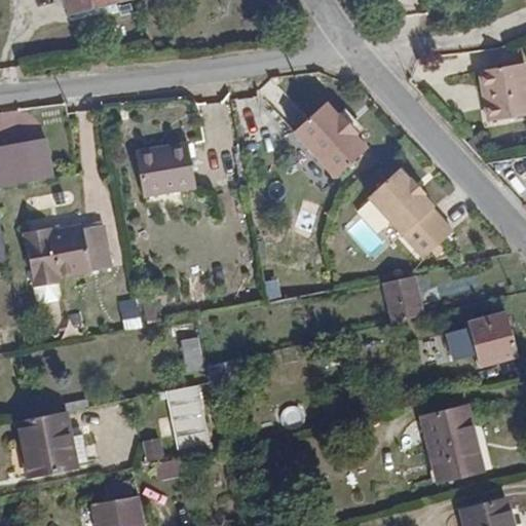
[(66,0),(71,14),(120,2),(119,0),(66,0)]
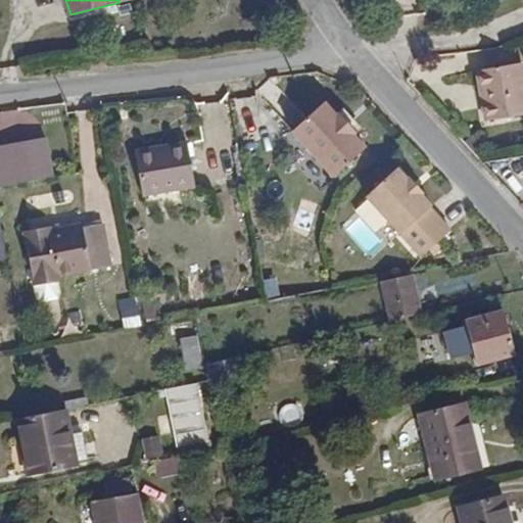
[(522,68),(522,63),(478,69),(487,120),(522,113),(522,68)]
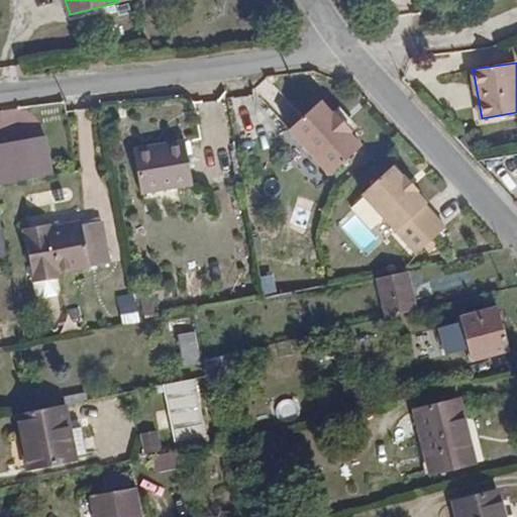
[(320,102),(289,131),(328,175),(360,146),(348,133),(351,130),(334,112),(332,114),(320,102)]
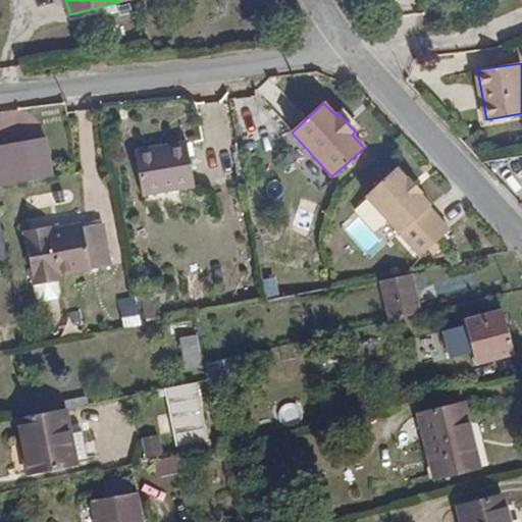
[(48,139),(4,147),(11,185),(54,176),(48,139)]
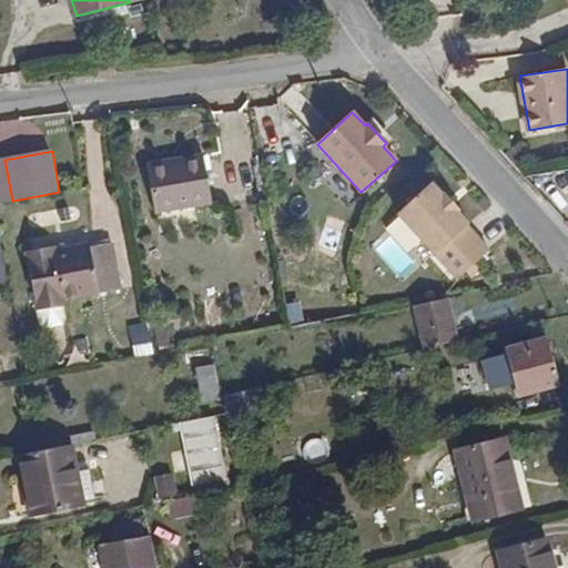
[(202,155),(181,160),(182,166),(150,172),(156,211),(210,202),(202,155)]
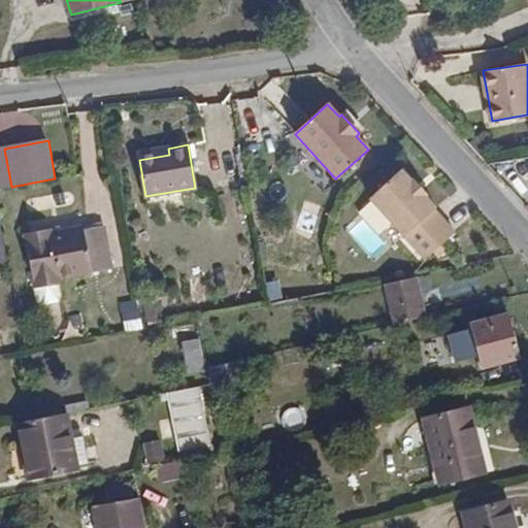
[(4,149),(0,149),(0,188),(11,187),(4,149)]
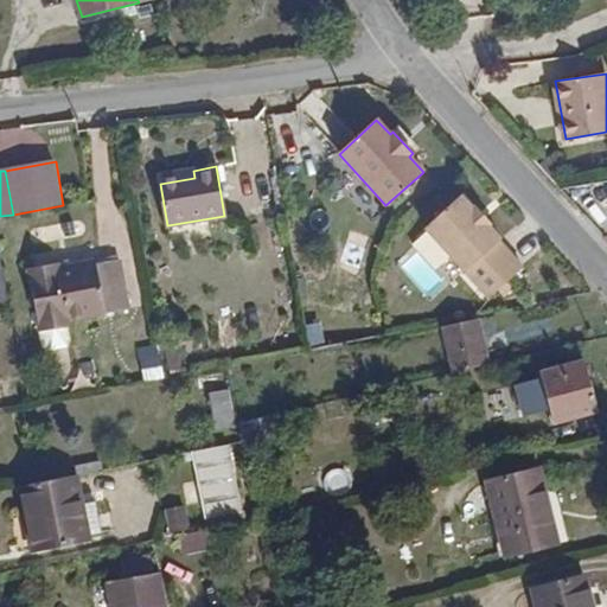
[(159,176),(160,184),(195,178),(193,171),(159,176)]
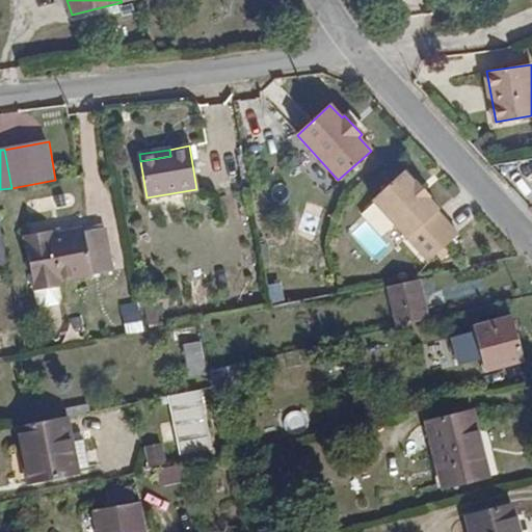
[(404,173),(372,202),(425,259),(454,232),(433,209),(435,207),(425,195),(427,194),(417,182),(415,184),(404,173)]
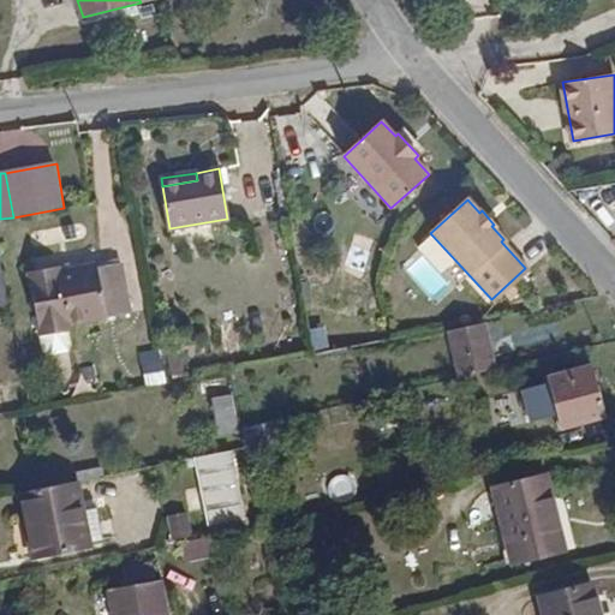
[(0,300),(11,299),(5,269),(0,245),(0,300)]
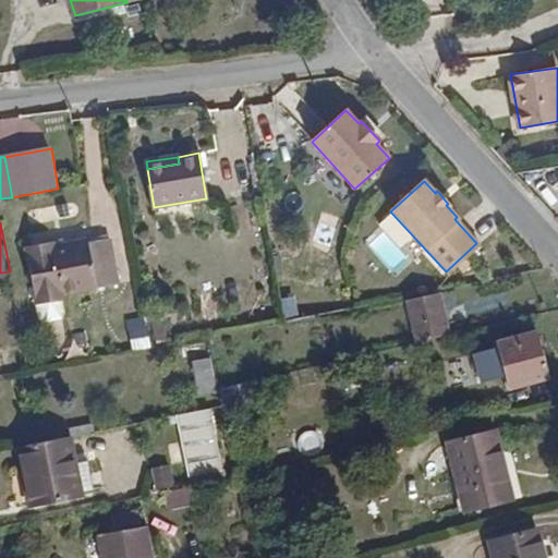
[(55,242),(26,247),(37,305),(39,316),(46,320),(63,318),(68,312),(65,301),(64,294),(119,284),(110,239),(91,243),(89,240),(56,245),(55,242)]
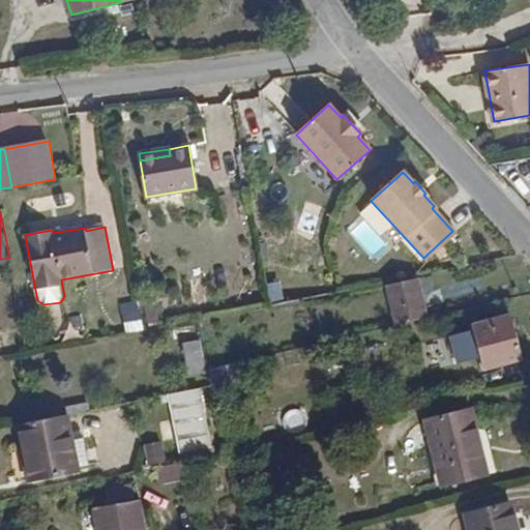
[(387,287),(395,326),(406,324),(422,320),(429,319),(420,280),(387,287)]
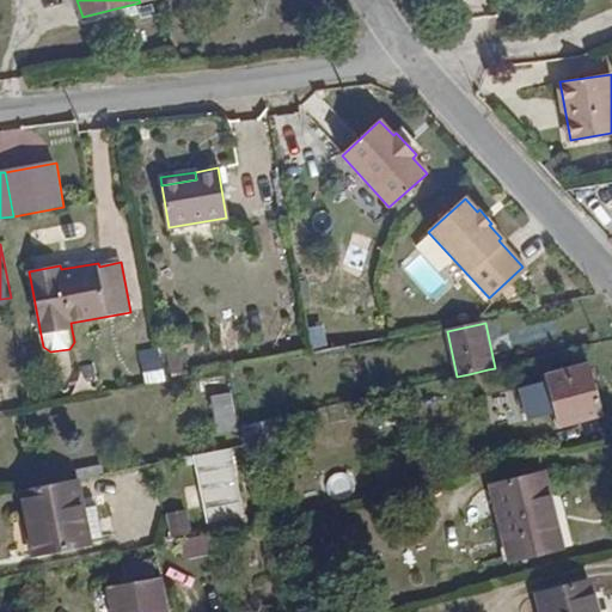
[(173,343),(160,346),(166,380),(179,378),(173,343)]
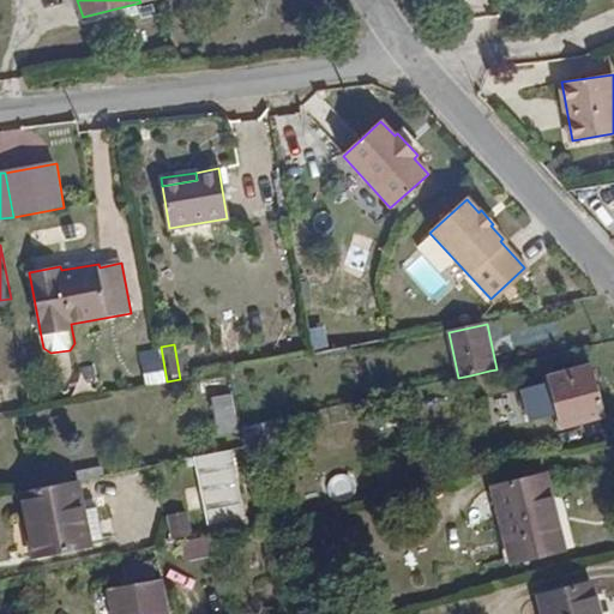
[(593,366),(549,377),(563,427),(606,416),(593,366)]
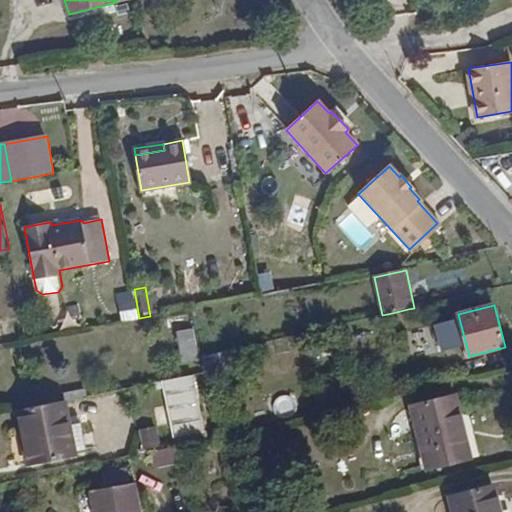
[(202,357),(196,329),(178,332),(183,361),(202,357)]
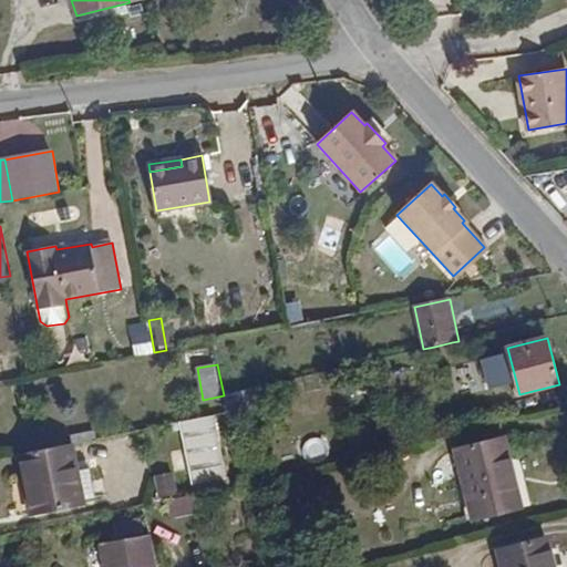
[(226,413),(228,421),(241,418),(240,410),(261,405),(258,388),(224,395),(226,413)]
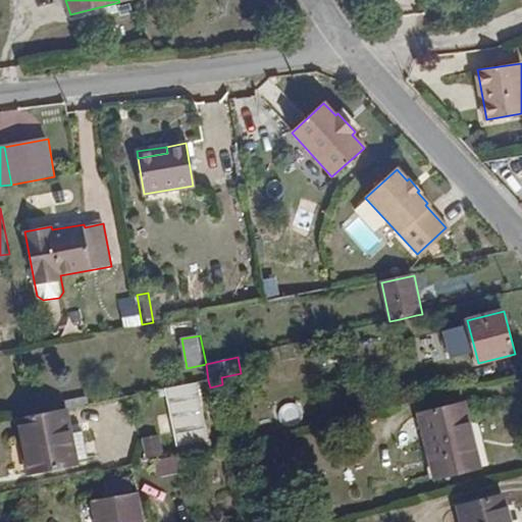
[(221,447),(211,395),(210,387),(208,380),(198,382),(208,437),(205,437),(207,449),(214,448),(221,447)]
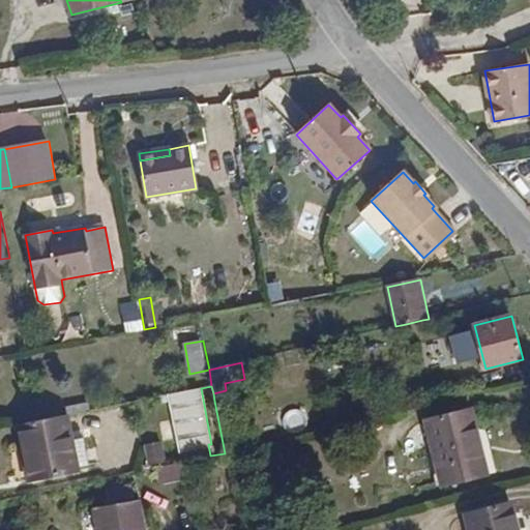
[(201,388),(172,394),(183,449),(208,444),(211,444),(201,388)]
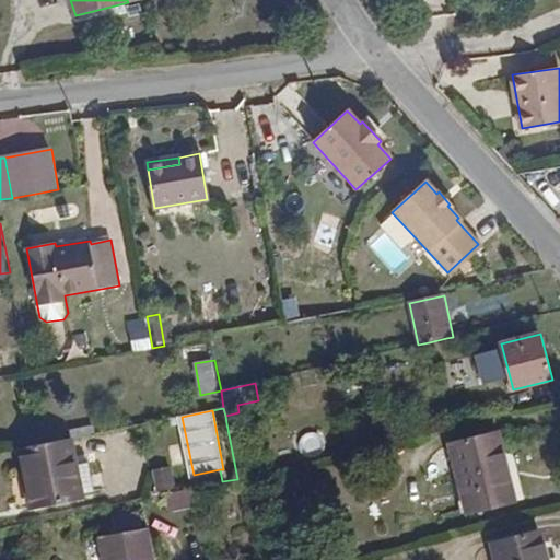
[(71,429),(73,439),(97,434),(94,424),(71,429)]
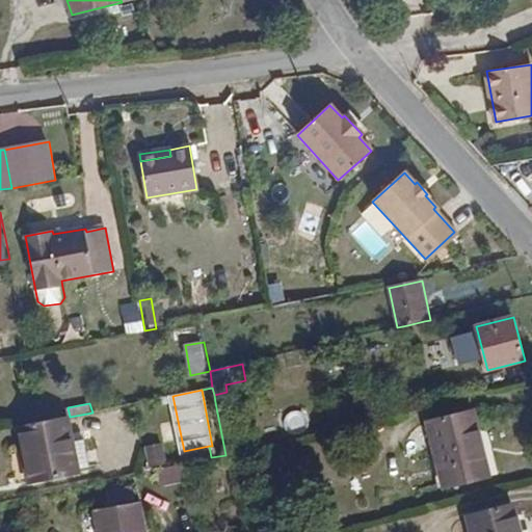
[(474,410),(427,422),(444,488),(490,477),(474,410)]
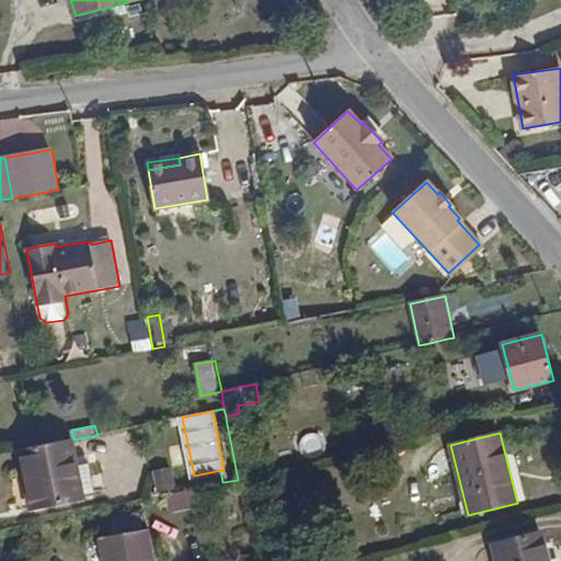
[(73,439),(21,450),(33,511),(84,501),(83,494),(95,492),(91,471),(80,473),(73,439)]
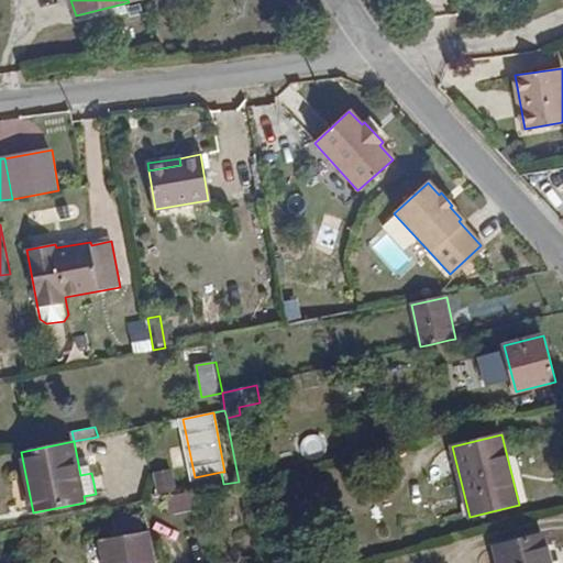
[(174,467),(154,470),(156,494),(176,492),(174,467)]
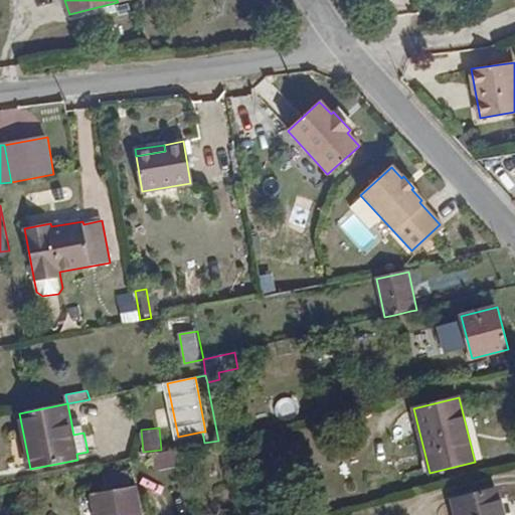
[(185,464),(181,448),(154,454),(157,470),(185,464)]
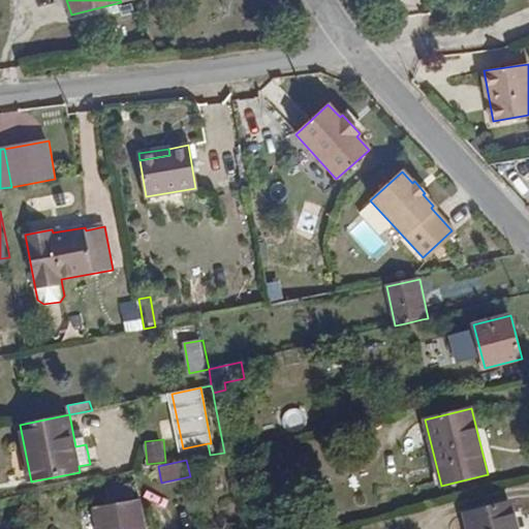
[(106,488),(110,506),(135,501),(131,483),(106,488)]
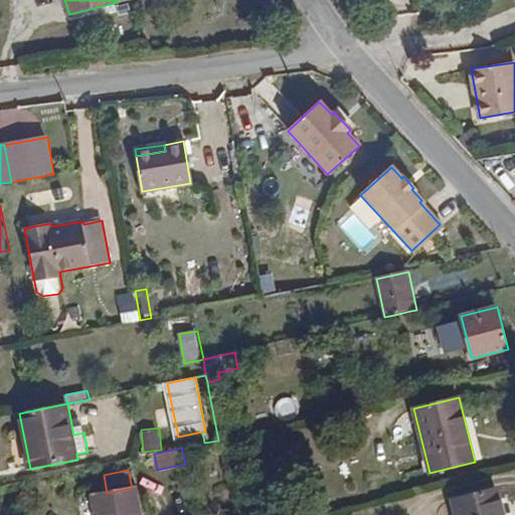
[(140,514),(135,487),(132,488),(107,493),(95,496),(98,514),(140,514)]
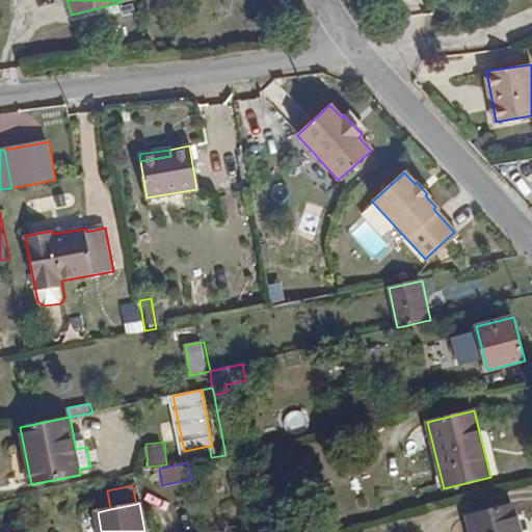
[(519,531),(512,503),(469,514),(472,531),(519,531)]
